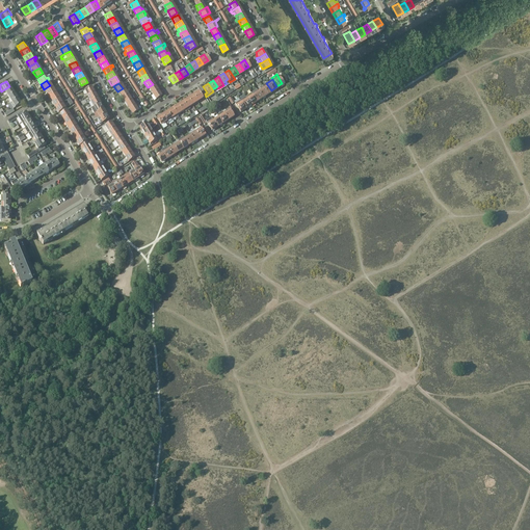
[(260,85),(266,94),(271,90),(266,83),(263,85),(263,83),(260,85)]
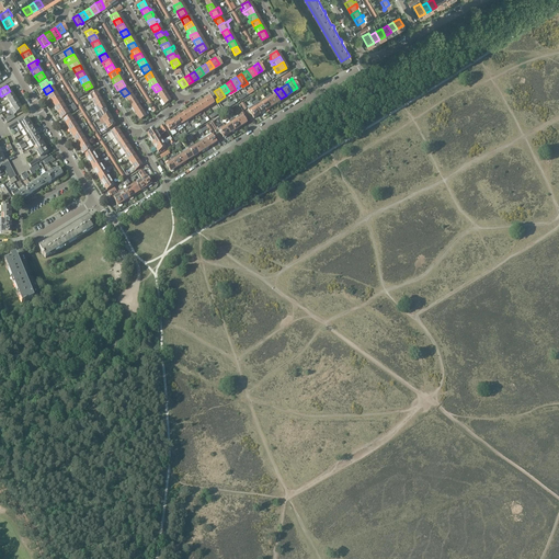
[(164,94),(161,89),(156,92),(159,98),(164,94)]
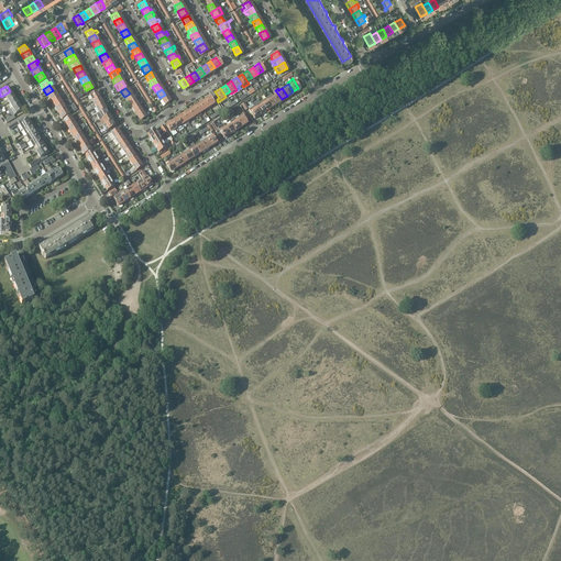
[(282,99),(275,90),(275,89),(273,91),(274,94),(271,95),(275,102),(282,99)]
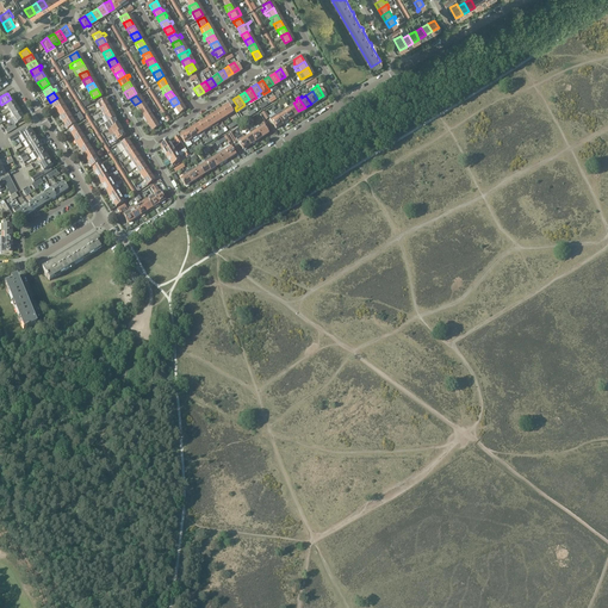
[(54,109),(62,104),(57,98),(50,103),(54,109)]
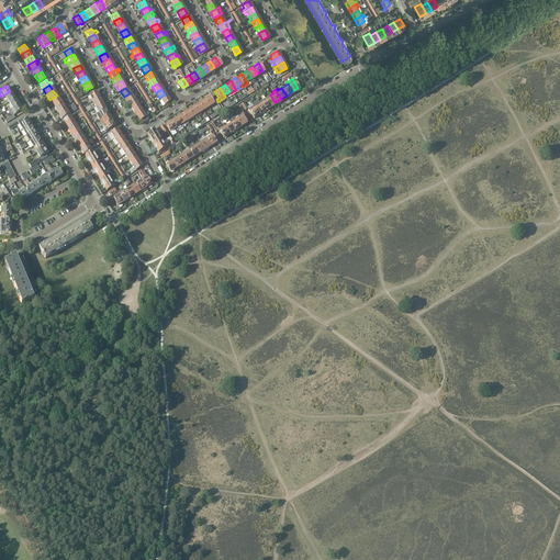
[(91,100),(98,97),(94,90),(88,94),(91,100)]
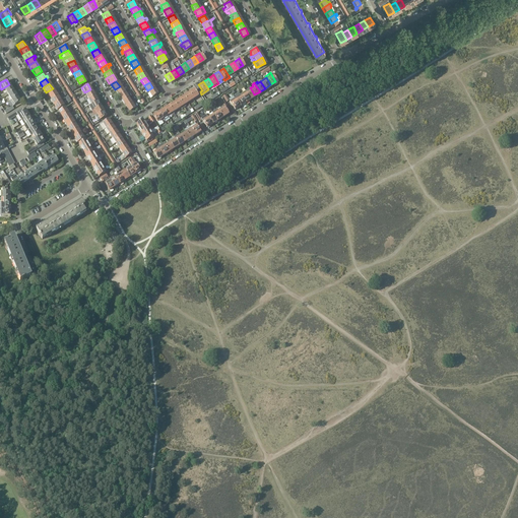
[(6,93),(12,89),(9,84),(1,89),(2,91),(4,90),(6,93)]
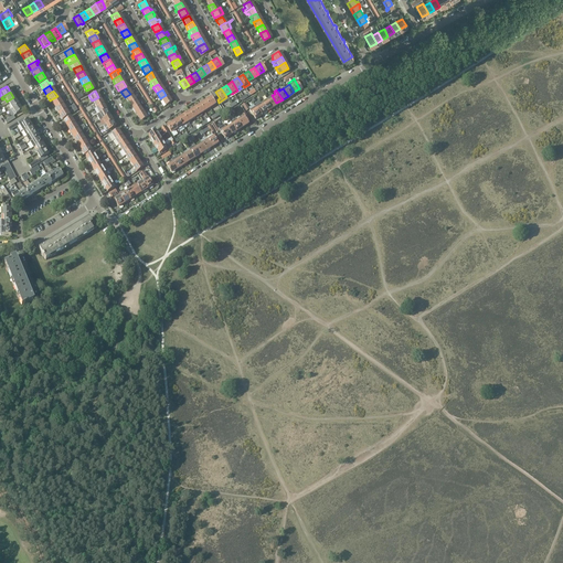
[(265,97),(271,106),(276,103),(272,95),(271,93),(265,97)]
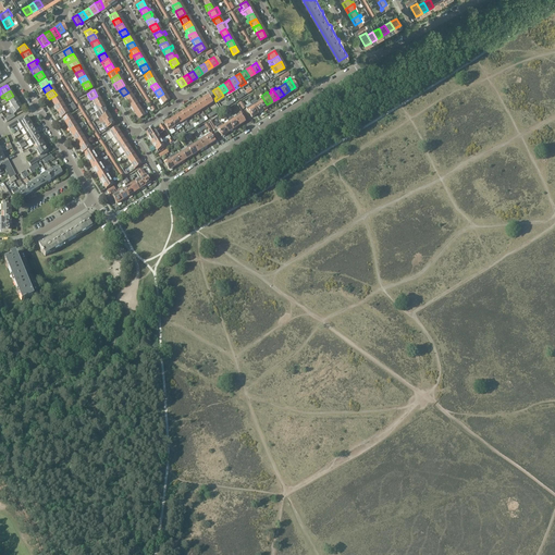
[(128,93),(123,96),(126,101),(132,98),(128,93)]
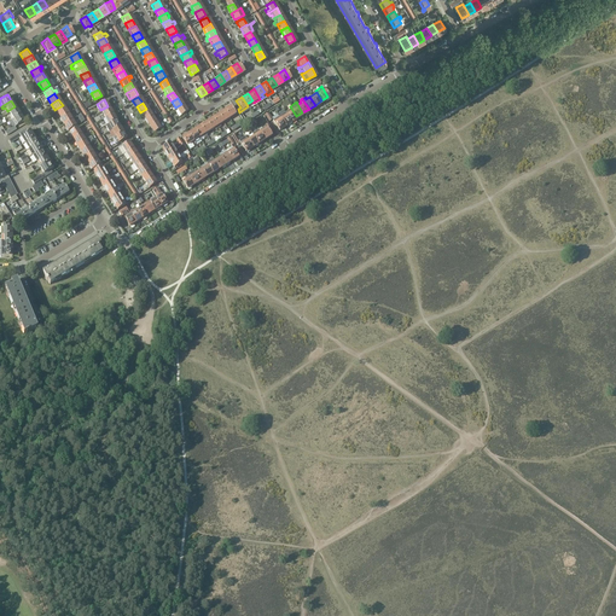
[(185,110),(181,104),(175,108),(179,114),(185,110)]
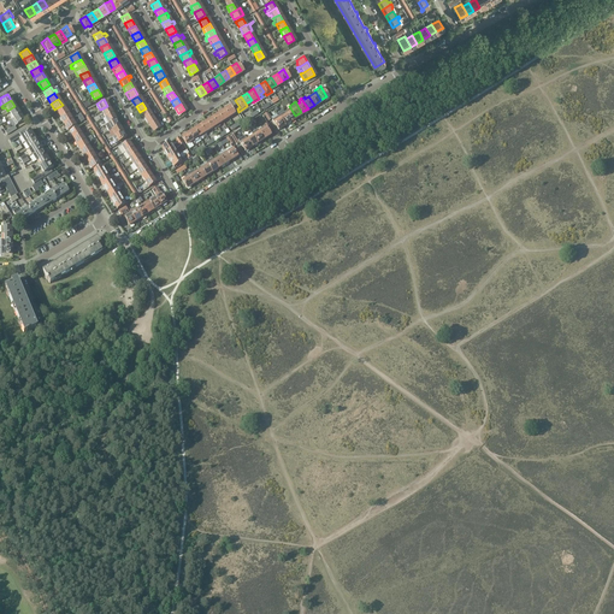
[(58,116),(66,111),(63,105),(54,110),(58,116)]
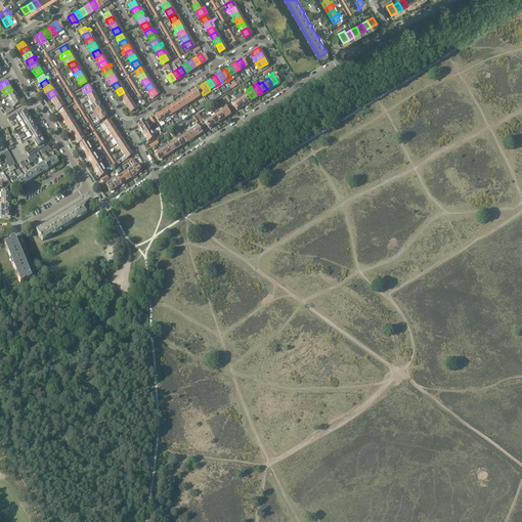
[(188,92),(192,98),(198,95),(193,89),(188,92)]
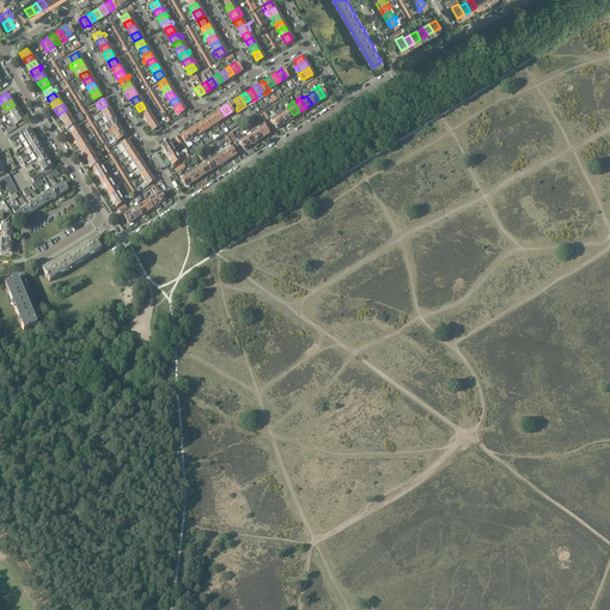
[(18,111),(14,105),(7,110),(11,116),(18,111)]
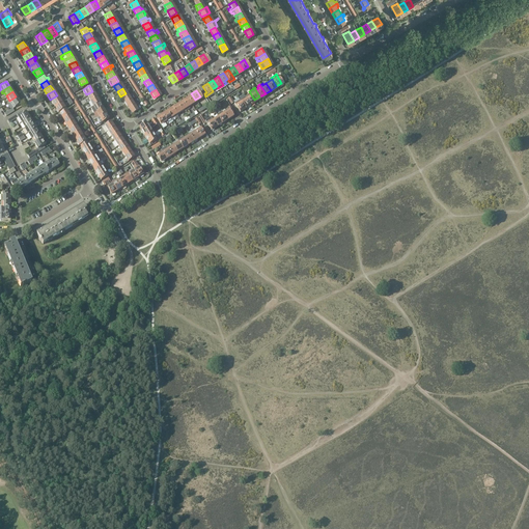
[(92,91),(86,94),(88,100),(94,96),(92,91)]
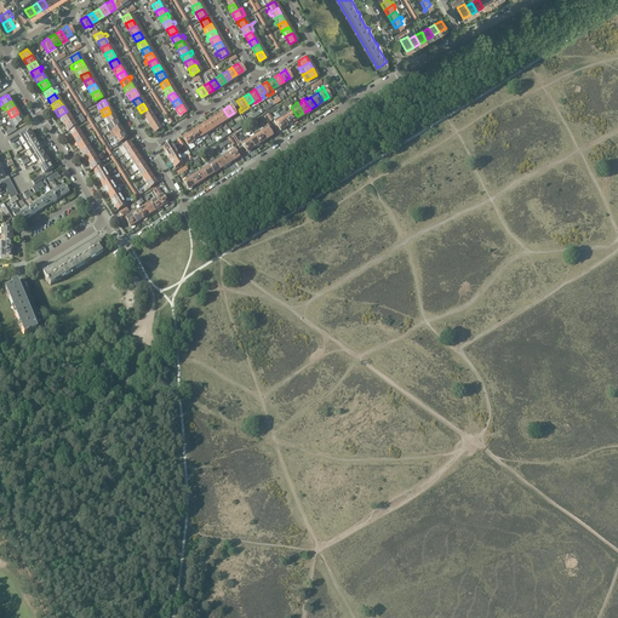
[(291,121),(297,116),(291,107),(287,108),(289,110),(286,113),(291,121)]
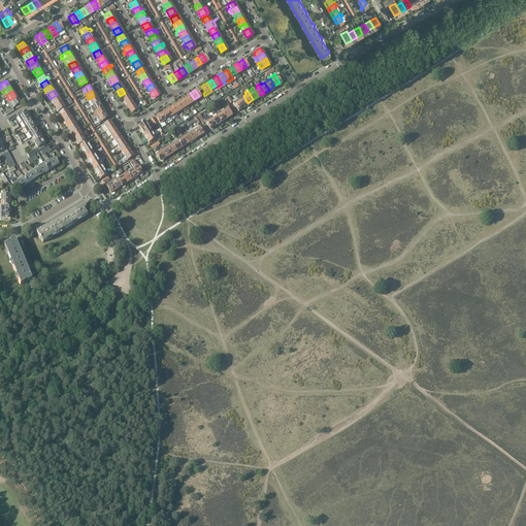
[(128,98),(125,93),(120,96),(123,101),(128,98)]
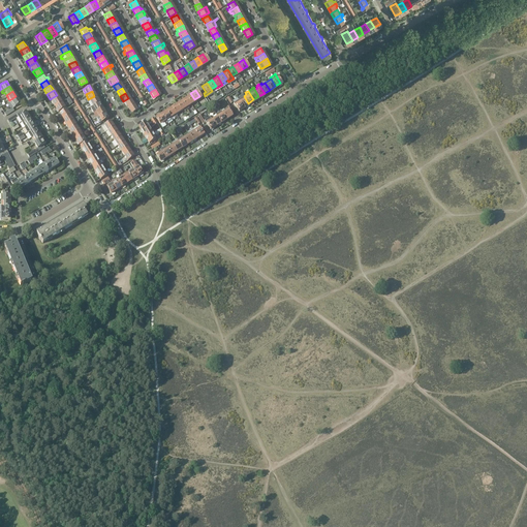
[(194,99),(190,93),(185,96),(189,103),(194,99)]
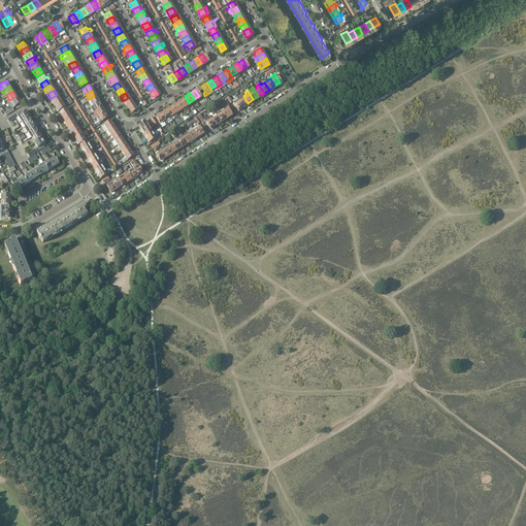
[(53,104),(60,100),(59,100),(62,99),(59,94),(57,96),(57,95),(50,99),(53,104)]
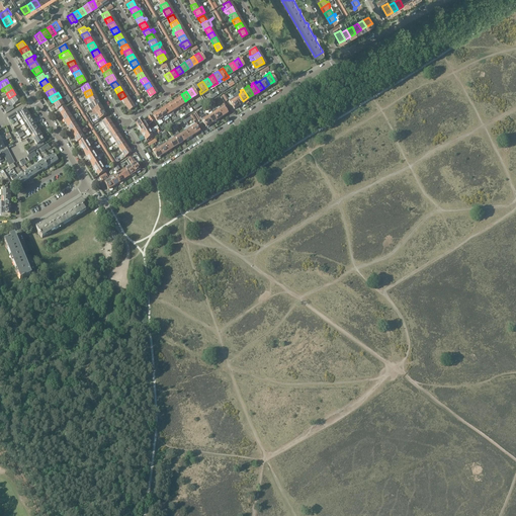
[(11,104),(12,103),(18,99),(15,94),(9,98),(8,99),(11,104)]
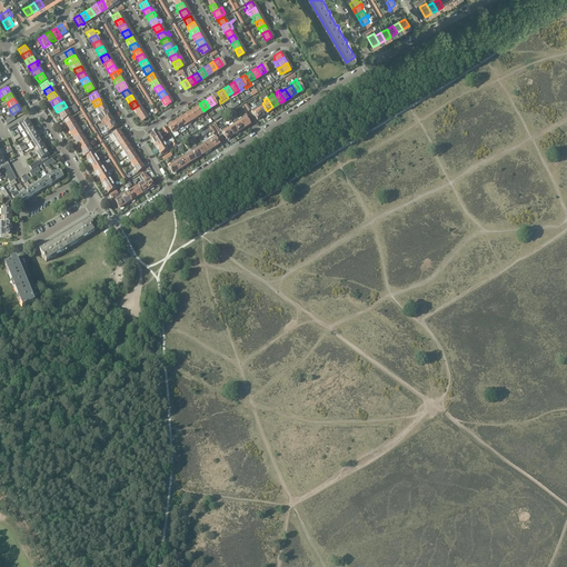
[(105,109),(101,103),(95,107),(98,112),(105,109)]
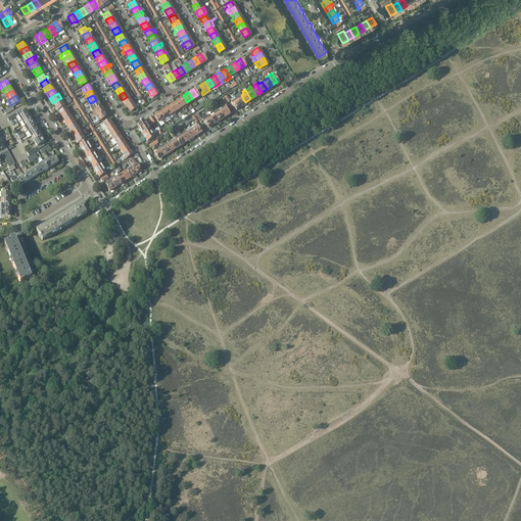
[(183,95),(178,98),(182,105),(187,102),(183,95)]
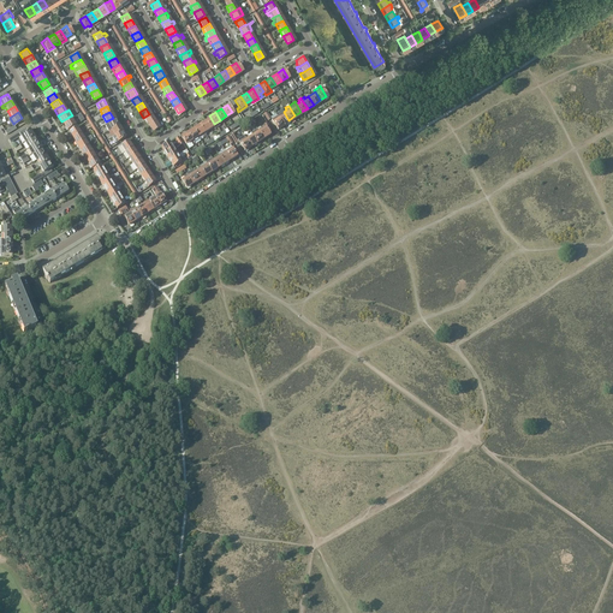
[(289,120),(284,112),(278,115),(283,124),(289,120)]
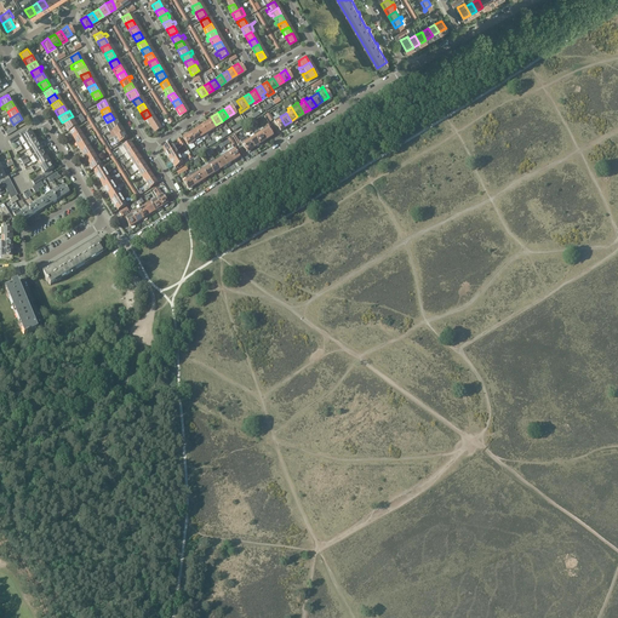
[(150,115),(144,119),(148,125),(154,121),(150,115)]
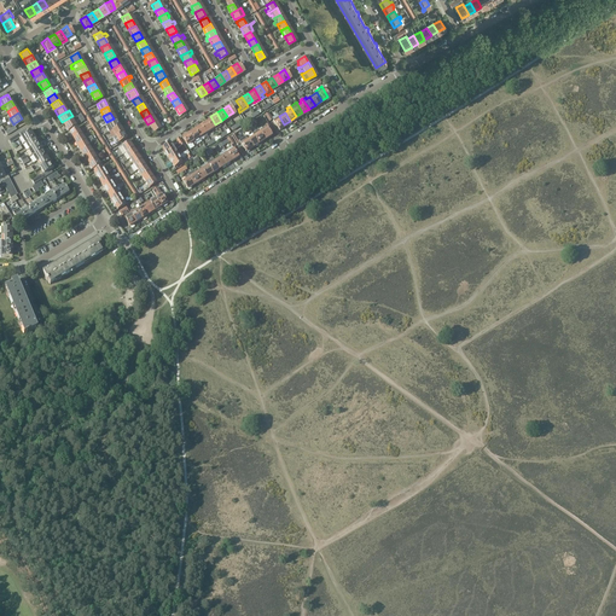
[(214,127),(216,126),(215,125),(210,116),(204,121),(209,128),(213,126),(214,127)]
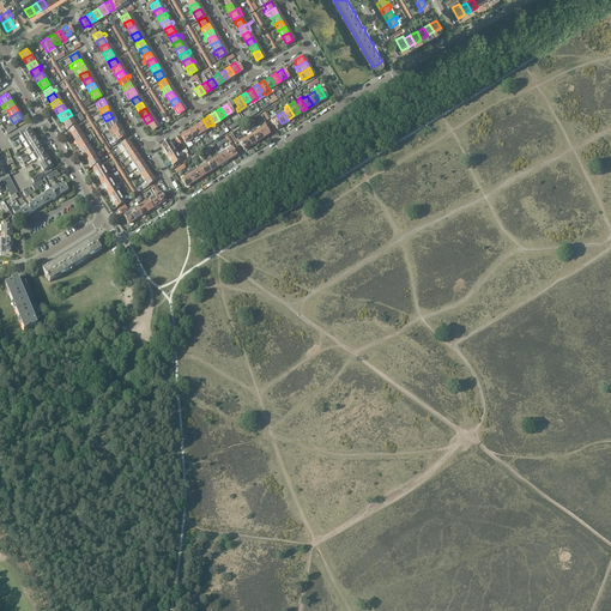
[(282,123),(277,115),(270,120),(274,128),(282,123)]
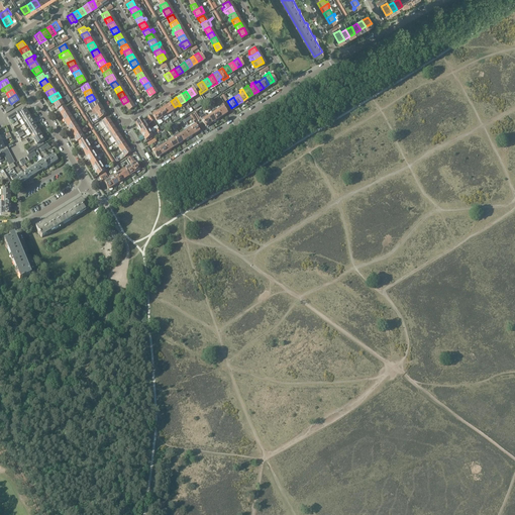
[(59,98),(52,102),(55,108),(62,104),(59,98)]
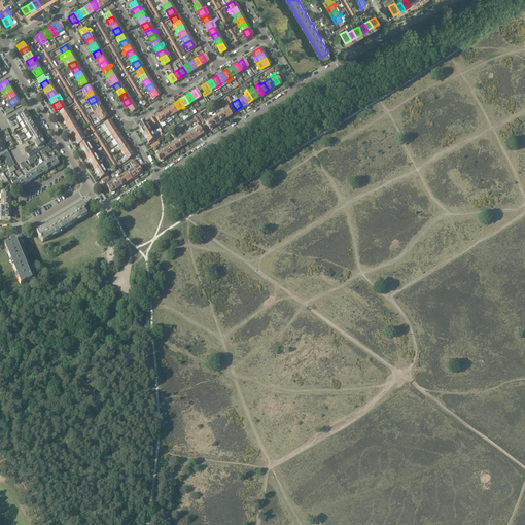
[(97,101),(91,104),(94,109),(100,106),(97,101)]
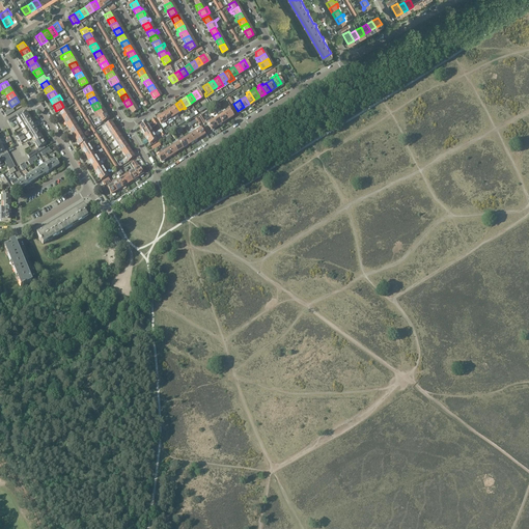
[(132,104),(127,107),(131,112),(138,108),(135,102),(132,104)]
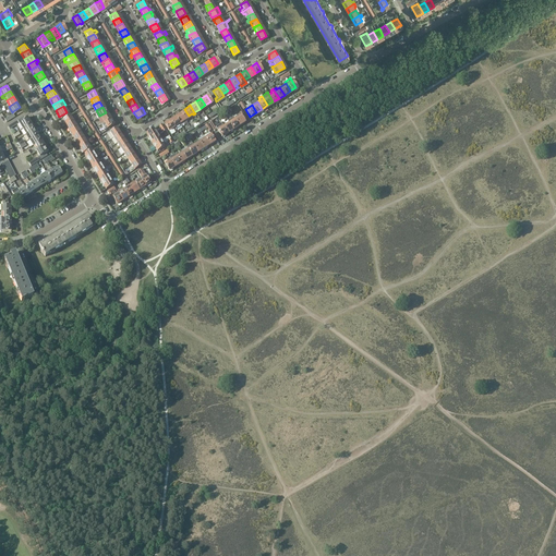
[(189,116),(184,109),(179,112),(183,119),(189,116)]
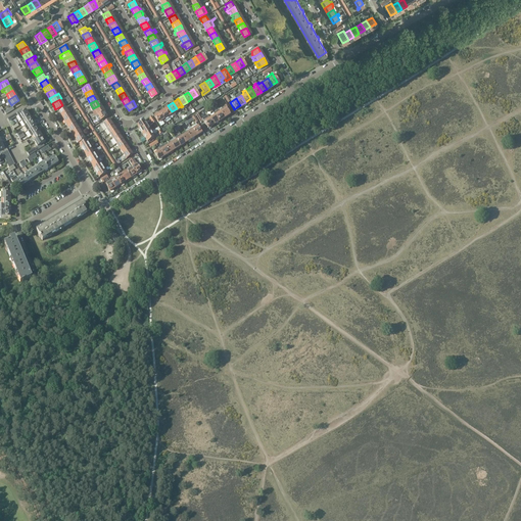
[(217,107),(223,116),(228,112),(226,110),(229,108),(225,102),(217,107)]
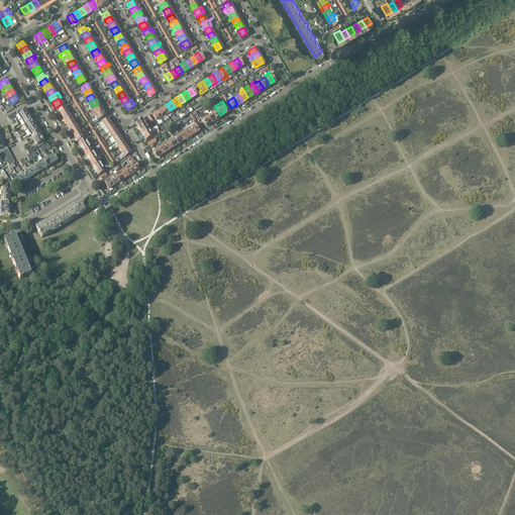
[(92,114),(92,113),(95,112),(101,109),(98,104),(92,107),(89,109),(92,114)]
